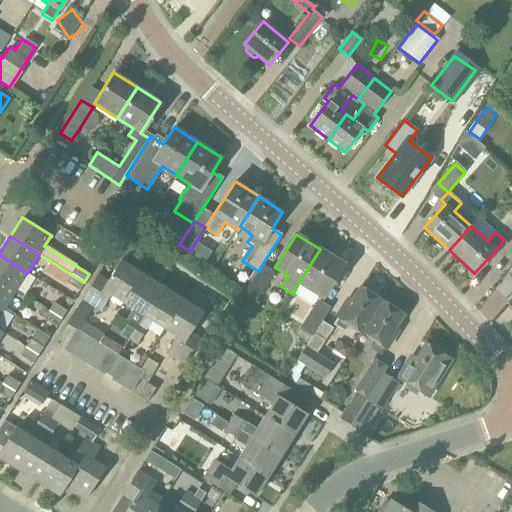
[(320,249),(299,282),(323,297),(344,263),(320,249)]
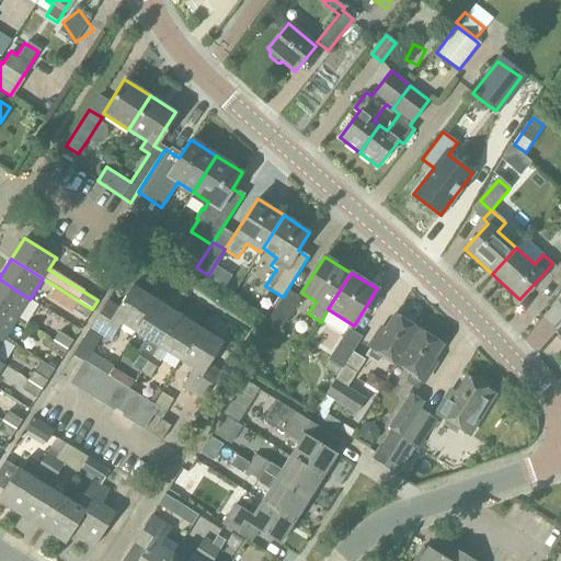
[(0,307),(16,318),(30,299),(0,279),(0,307)]
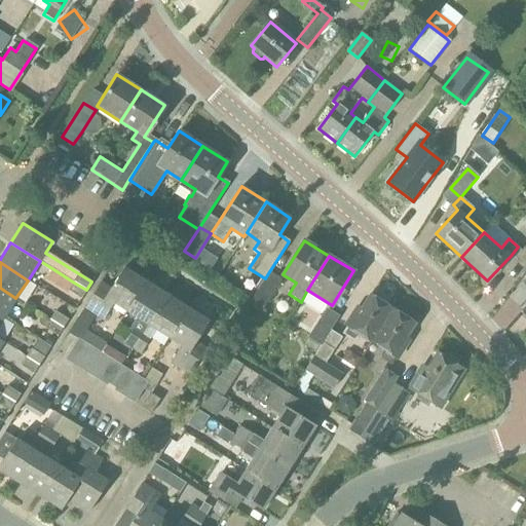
[(126,311),(146,280),(124,266),(110,288),(101,282),(83,308),(103,320),(113,303),(126,311)]
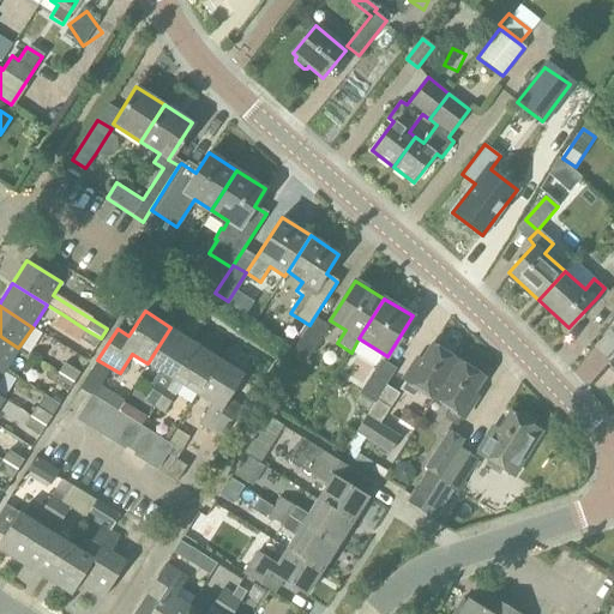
[(62,314),(54,327),(78,343),(80,339),(86,330),(62,314)]
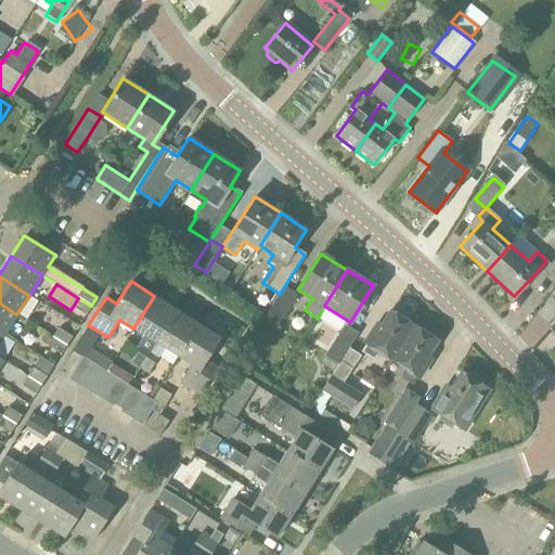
[(283,288),(280,294),(268,312),(263,319),(276,327),(296,296),(283,288)]
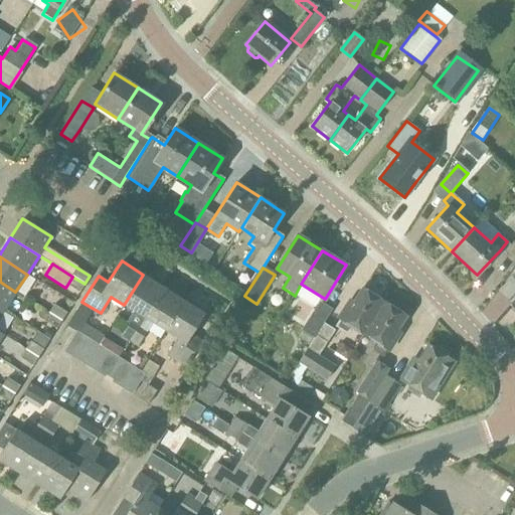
[(144,317),(163,287),(143,275),(124,305),(134,311),(126,323),(129,325),(136,330),(144,317)]
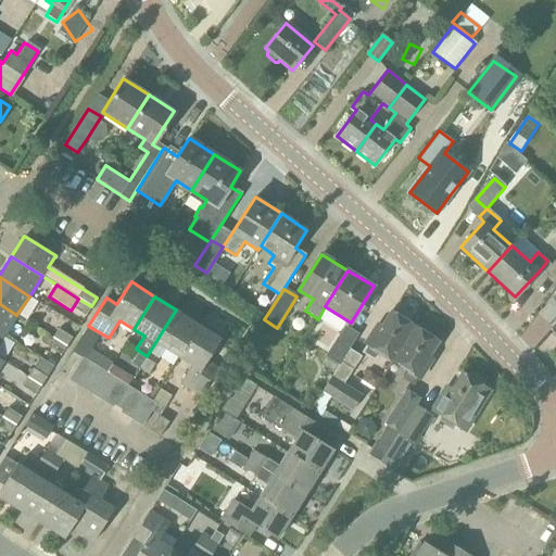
[(86,316),(91,306),(78,299),(73,307),(86,316)]
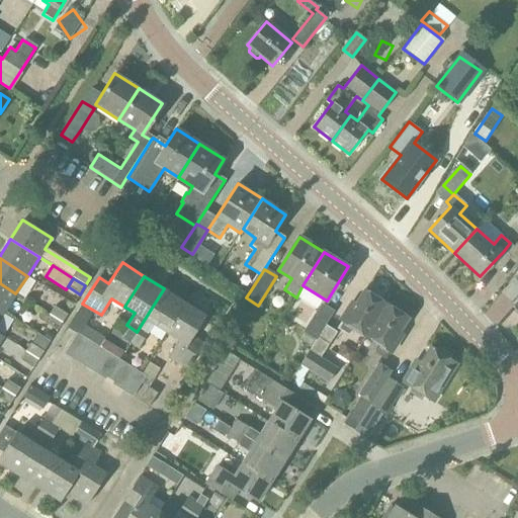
[(0,309),(4,312),(15,293),(0,283),(0,309)]
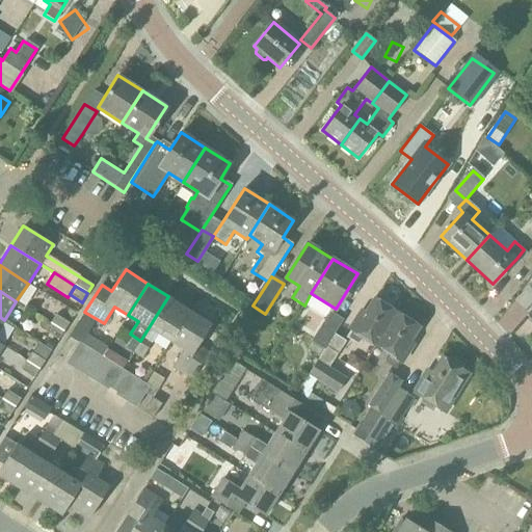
[(170,342),(190,311),(168,296),(149,327),(170,342)]
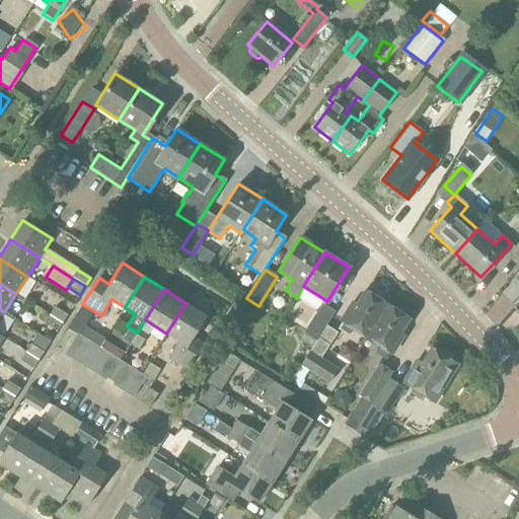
[(354,329),(367,338),(387,304),(364,290),(355,305),(354,304),(343,321),(339,329),(350,337),(354,329)]
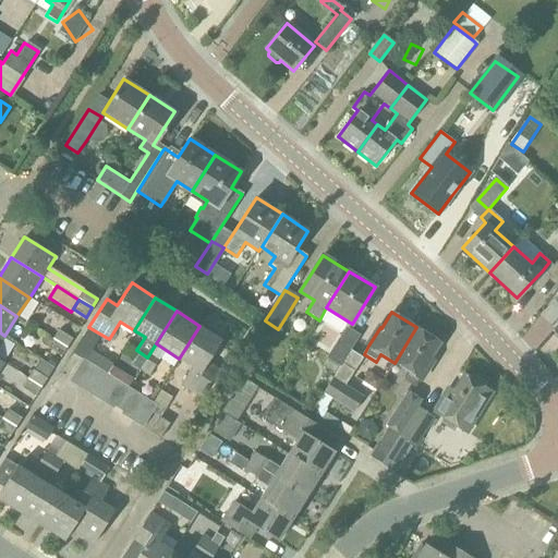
[(199,326),(179,359),(193,367),(182,385),(202,397),(219,370),(207,362),(221,340),(199,326)]
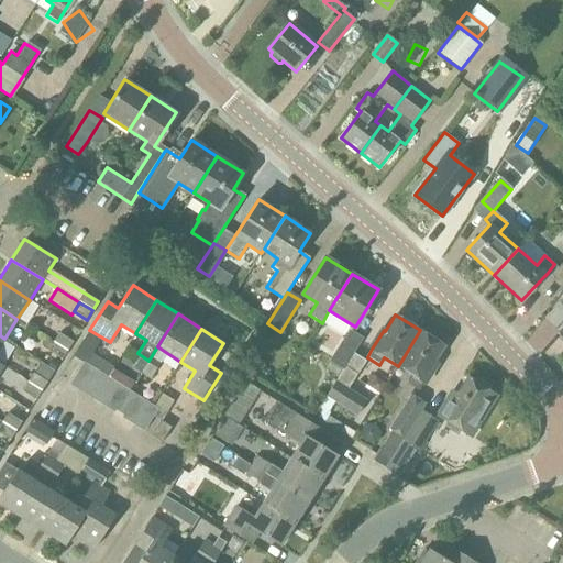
[(419,390),(424,379),(435,363),(433,361),(443,344),(420,330),(398,366),(410,374),(406,383),(419,390)]
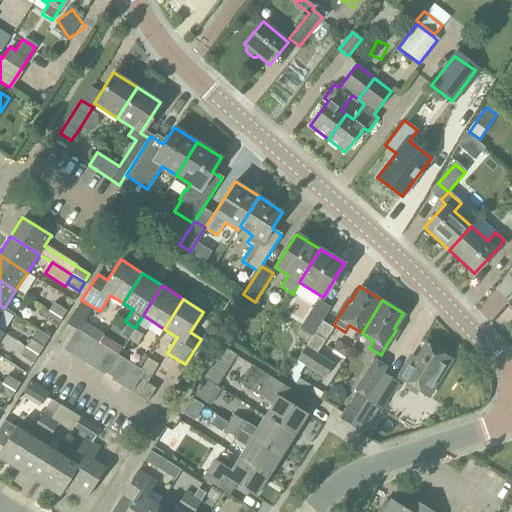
[(311,338),(321,322),(329,309),(318,302),(299,331),(311,338)]
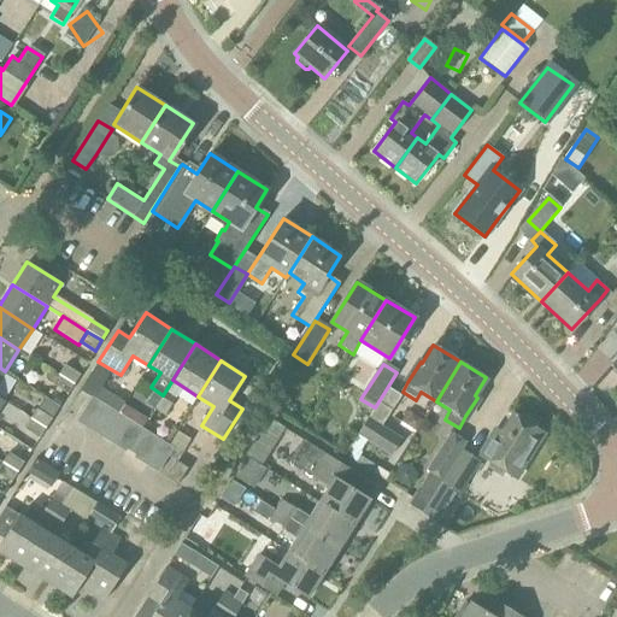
[(64,365),(57,375),(74,385),(80,375),(64,365)]
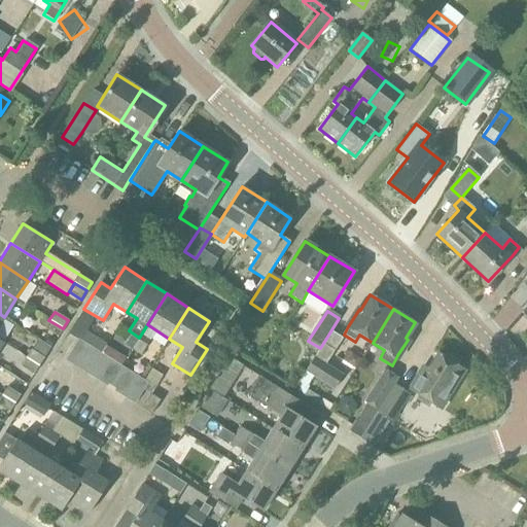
[(57,338),(63,328),(48,320),(43,328),(57,338)]
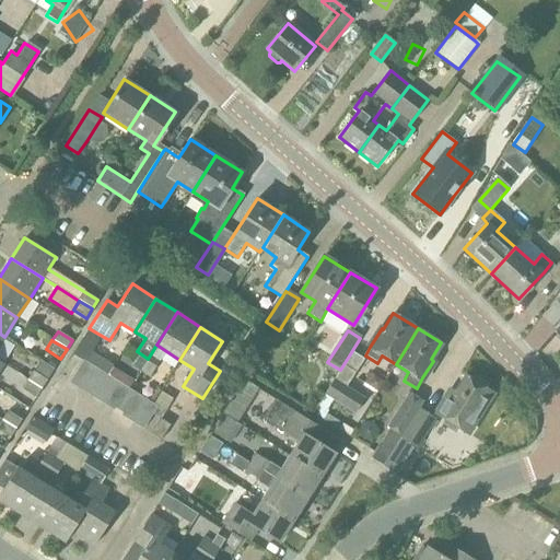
[(351,352),(340,370),(325,394),(354,412),(363,399),(346,387),(363,360),(351,352)]
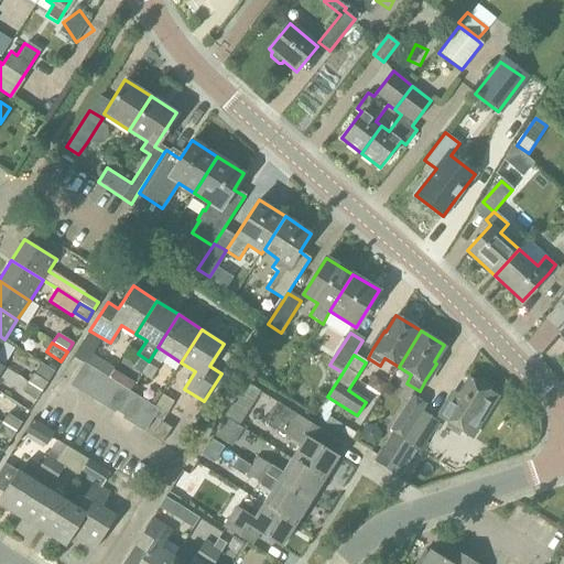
[(141,373),(149,361),(141,356),(133,369),(141,373)]
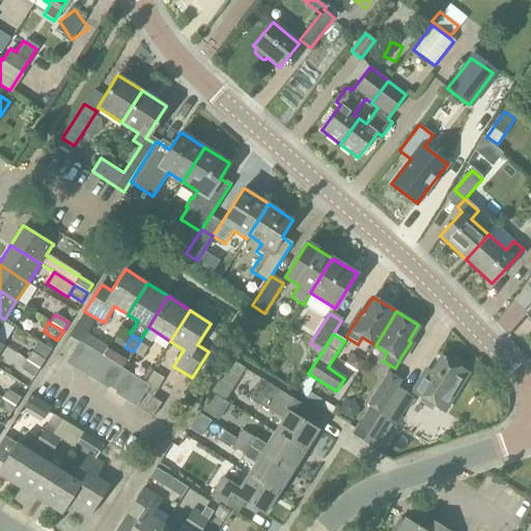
[(140,340),(133,352),(141,357),(148,345),(140,340)]
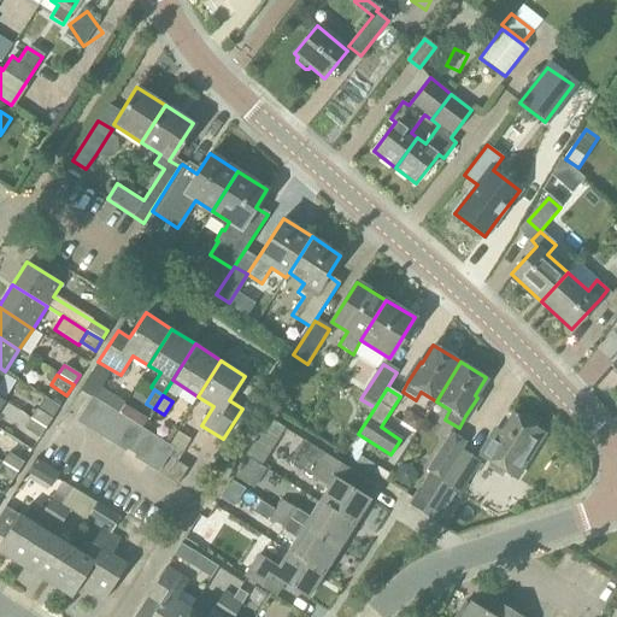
[(89,429),(104,405),(92,397),(76,421),(89,429)]
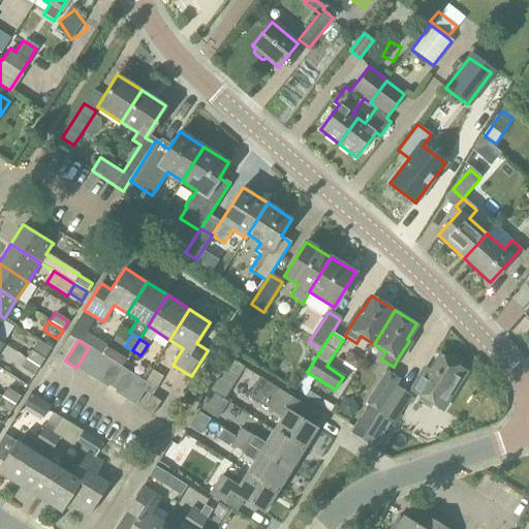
[(87,374),(99,353),(89,347),(76,368),(87,374)]
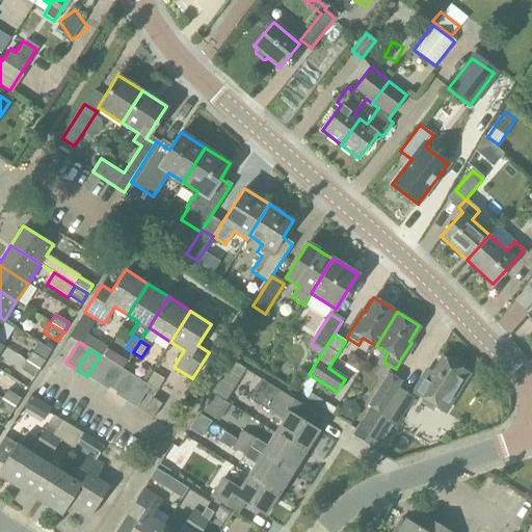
[(26,361),(40,370),(45,361),(31,352),(26,361)]
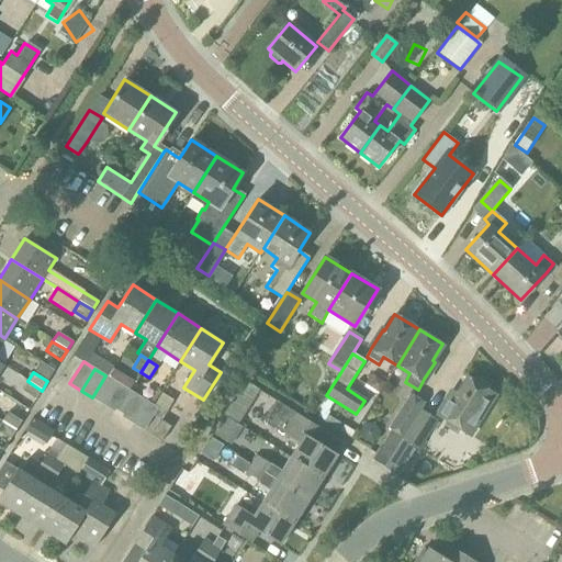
[(103,404),(116,382),(105,375),(92,397),(103,404)]
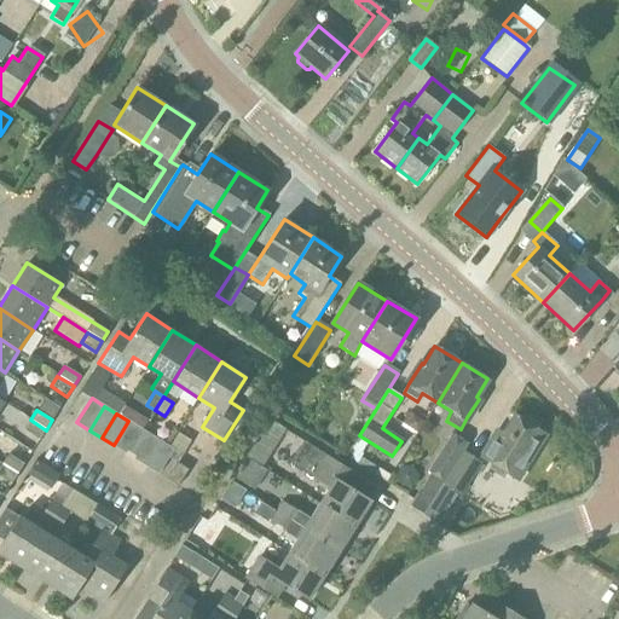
[(518,479),(545,434),(514,414),(496,441),(491,439),(480,455),(518,479)]
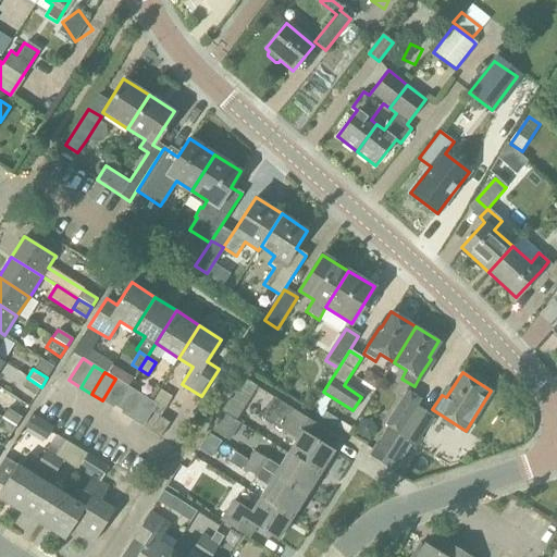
[(36,396),(41,387),(27,378),(22,387),(36,396)]
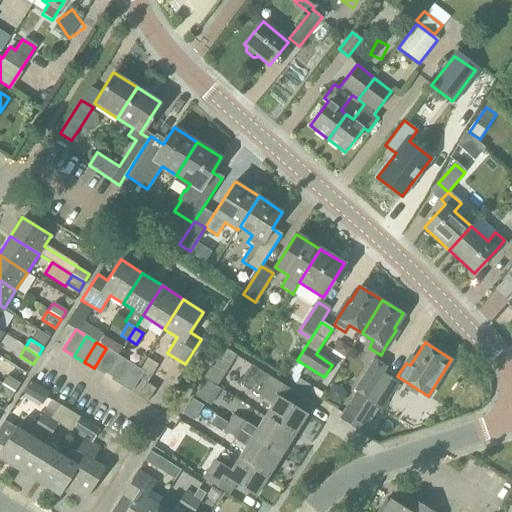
[(108,375),(119,357),(106,348),(94,368),(104,374),(105,373),(108,375)]
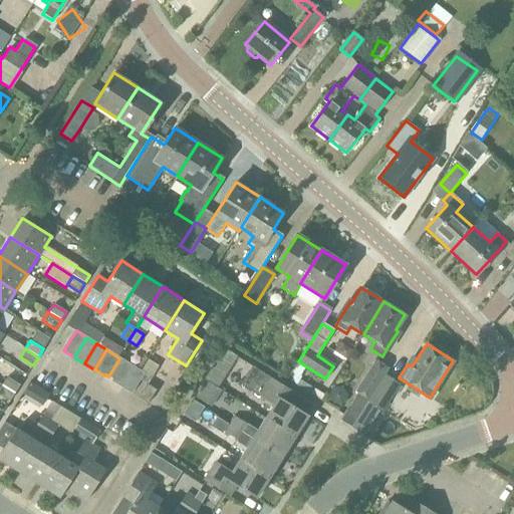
[(120,387),(134,366),(119,358),(108,376),(111,378),(111,380),(120,387)]
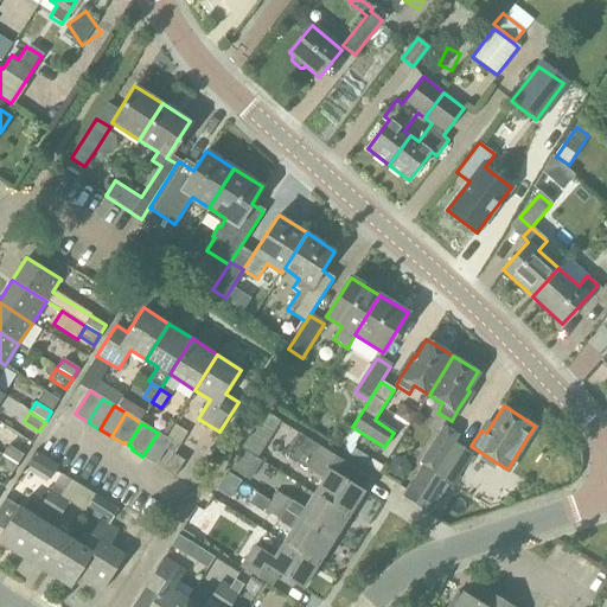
[(176,425),(168,436),(179,443),(187,432),(176,425)]
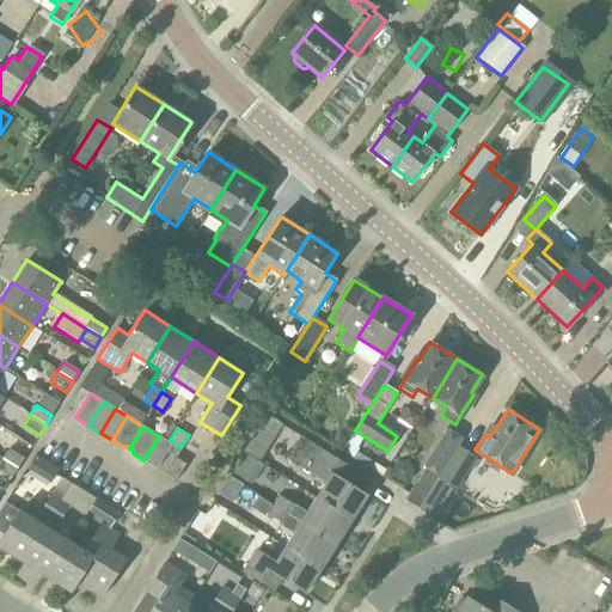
[(435,483),(458,447),(463,441),(447,430),(420,473),(435,483)]
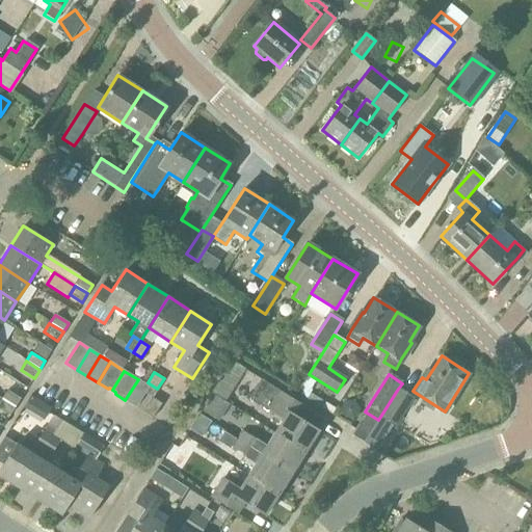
[(150,387),(144,383),(138,379),(125,400),(136,406),(145,393),(150,387)]
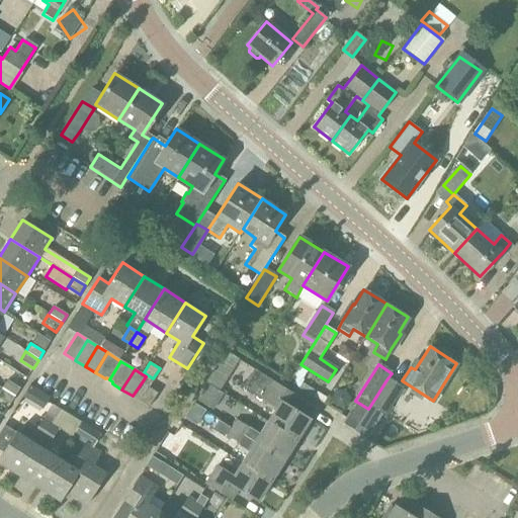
[(269,422),(298,440),(311,420),(290,407),(297,397),(271,380),(255,369),(243,387),(277,409),(269,422)]
